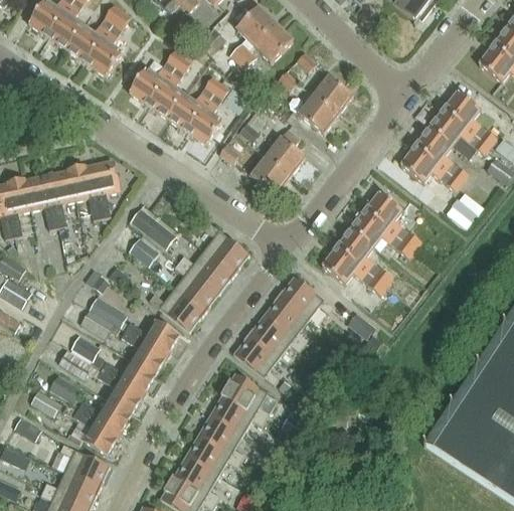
[(0,0),(0,5),(4,8),(9,0),(0,0)]
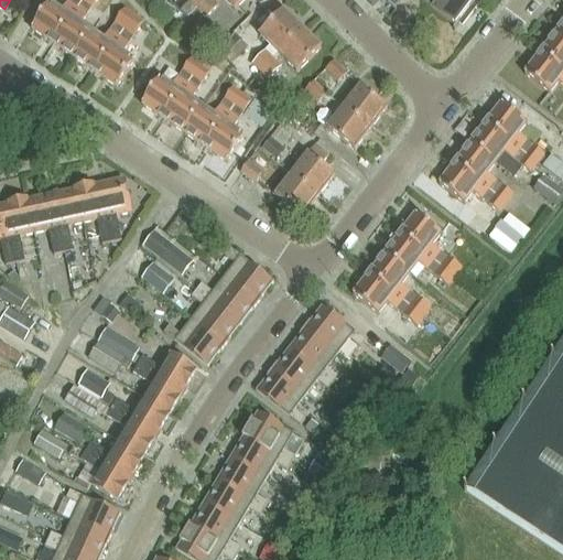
[(32,28),(53,42),(78,6),(80,2),(79,2),(76,0),(67,0),(61,10),(50,1),(32,28)]
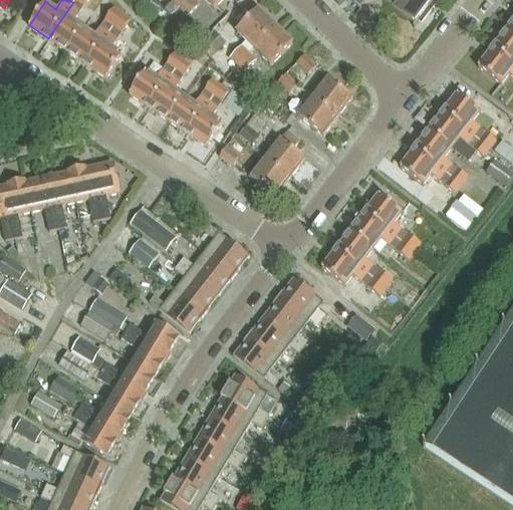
[(81,8),(86,0),(73,0),(72,2),(73,2),(81,8)]
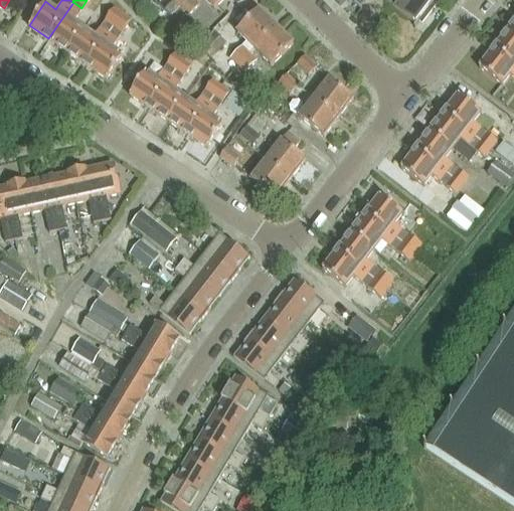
[(151,0),(147,4),(165,21),(171,15),(156,1),(154,3),(151,0)]
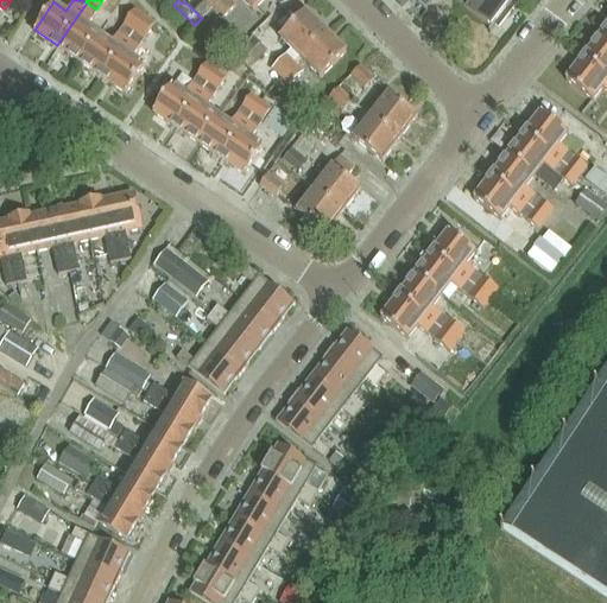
[(220,0),(213,7),(221,17),(236,2),(234,0),(220,0)]
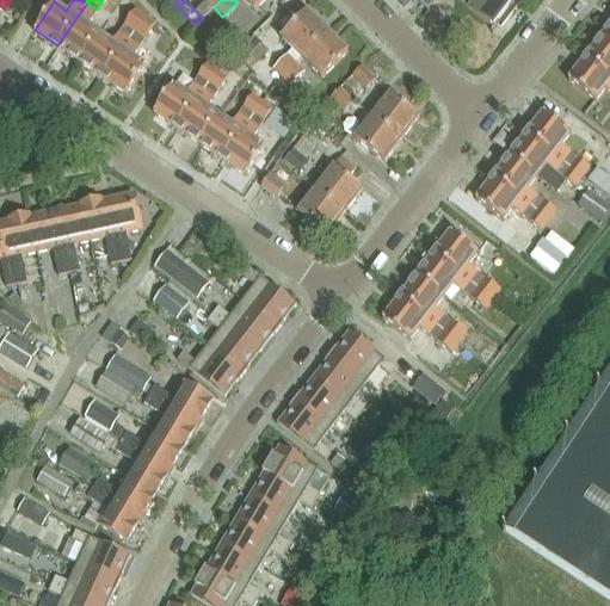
[(418,0),(427,10),(429,8),(426,6),(431,0),(418,0)]
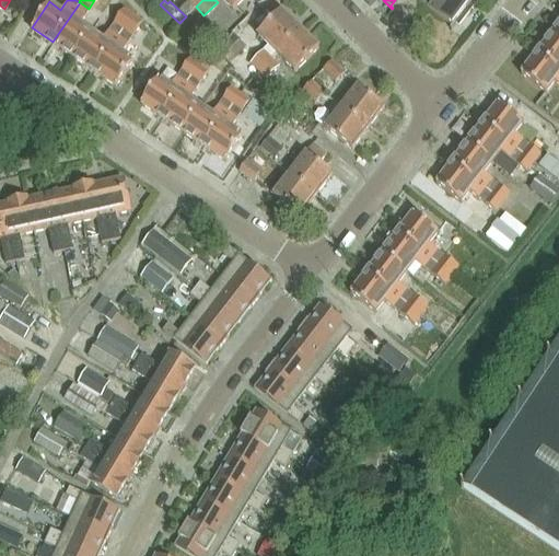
[(455,21),(457,23),(469,9),(466,7),(470,0),(420,0),(451,24),(449,26),(450,27),(455,21)]
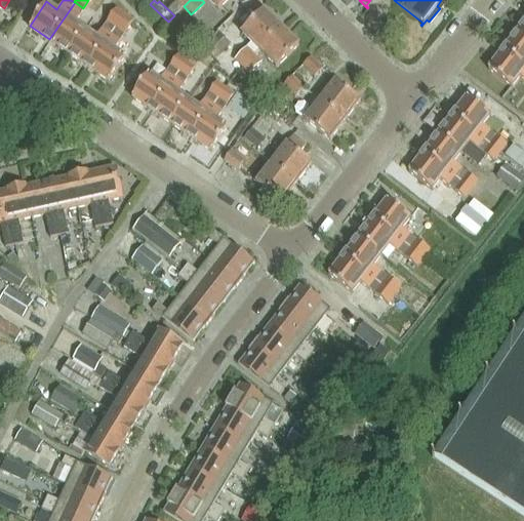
[(69,52),(85,29),(75,21),(81,11),(83,8),(75,2),(73,5),(49,39),(69,52)]
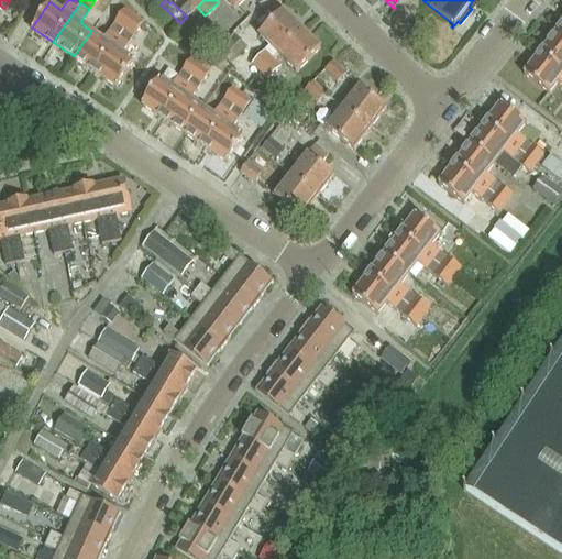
[(122,31),(133,13),(123,7),(112,23),(122,31)]
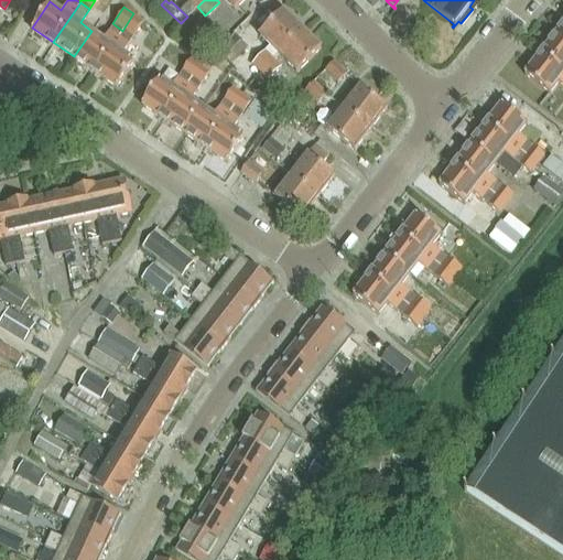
[(260,33),(271,44),(251,64),(259,72),(303,28),(284,9),(260,33)]
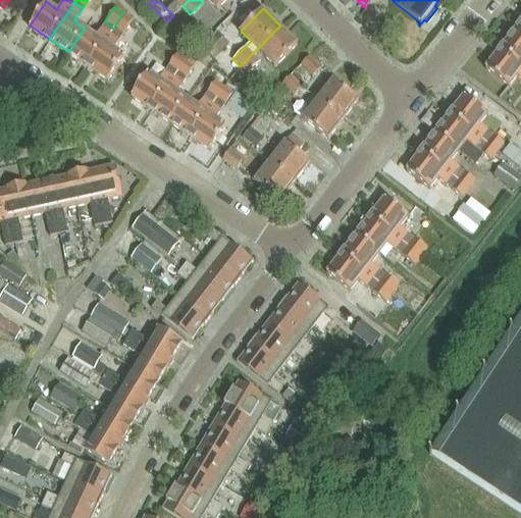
[(123,12),(113,29),(122,35),(133,18),(123,12)]
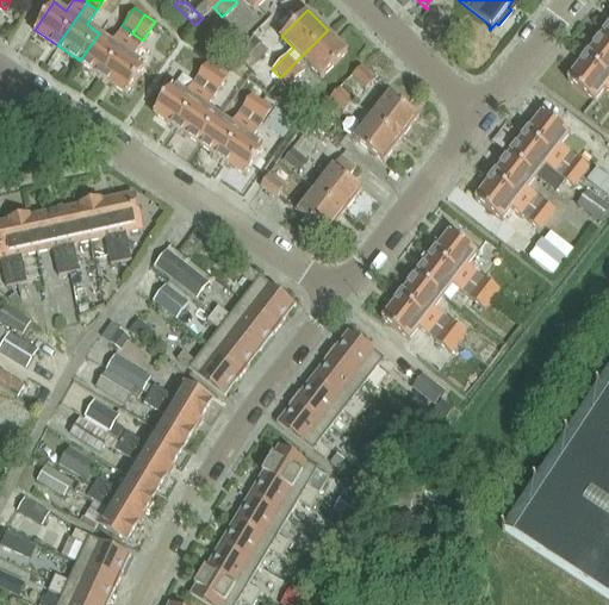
[(103,76),(130,38),(119,30),(112,42),(99,33),(80,61),(103,76)]
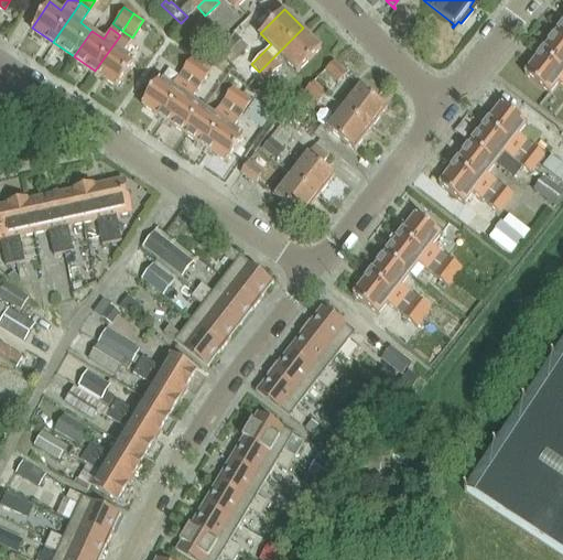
[(266,78),(285,58),(298,71),(322,46),(303,28),(259,72),(266,78)]
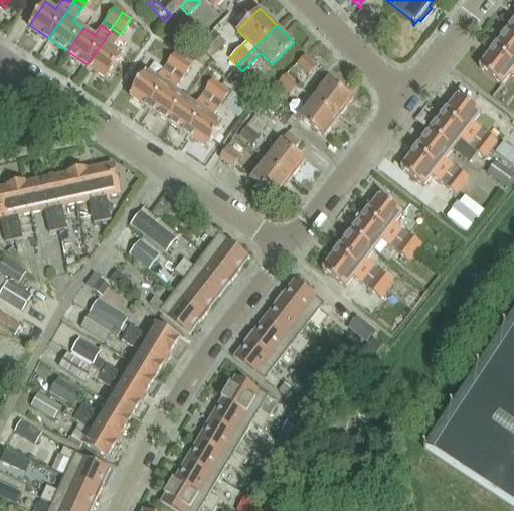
[(513,32),(507,28),(493,46),(513,62),(513,32)]
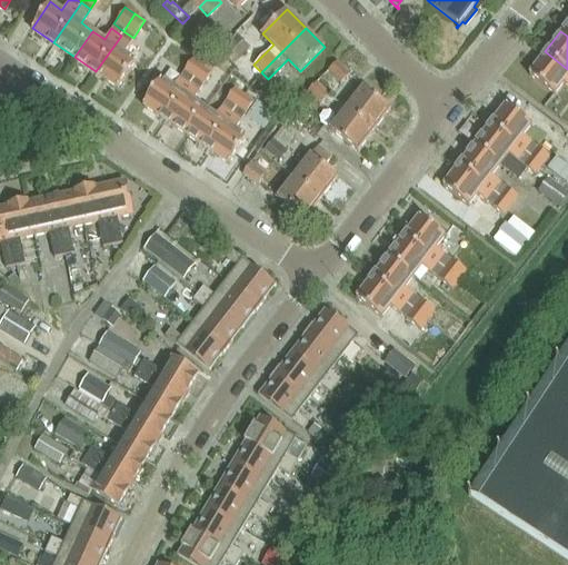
[(250,45),(238,32),(220,51),(231,63),(250,45)]
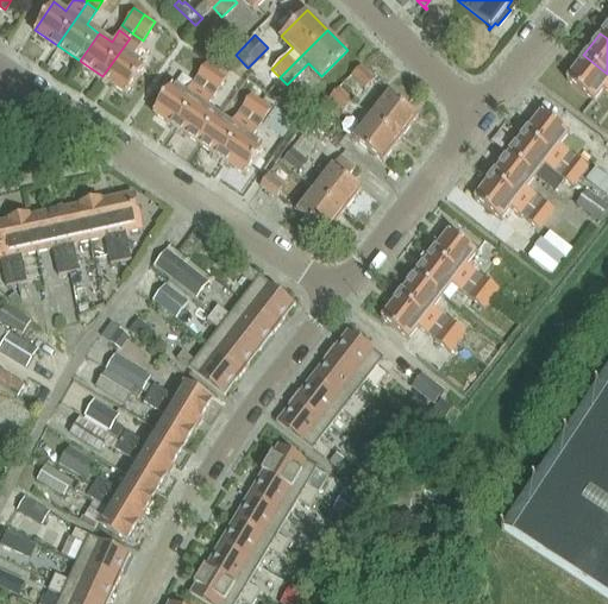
[(130,38),(102,76),(125,93),(144,64),(132,56),(139,44),(130,38)]
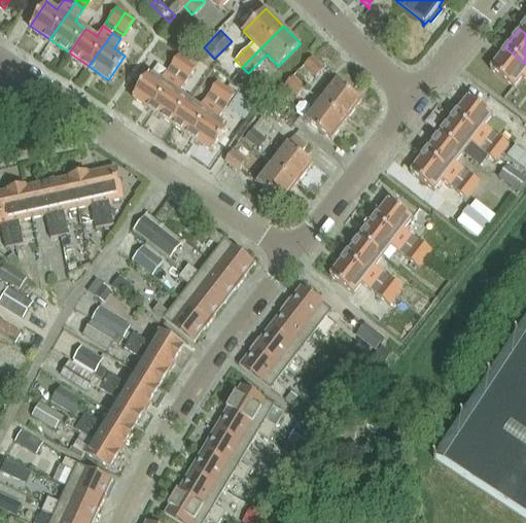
[(522,73),(525,76),(525,64),(504,47),(490,66),(514,84),(522,73)]
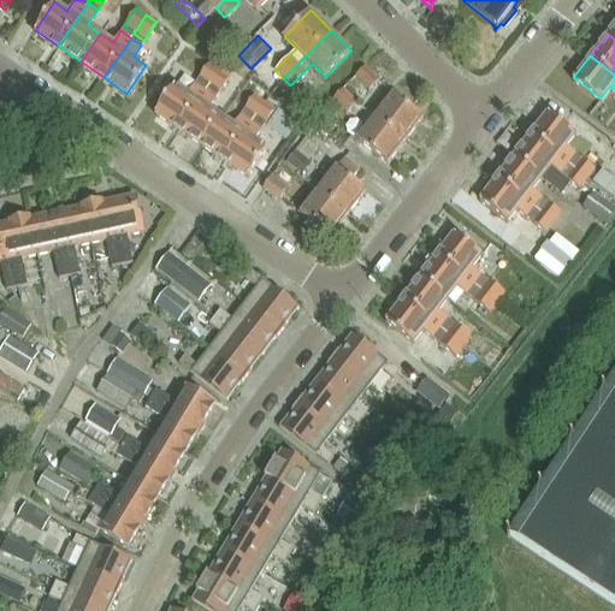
[(154,112),(178,129),(205,89),(219,69),(210,61),(200,76),(188,94),(173,84),(154,112)]
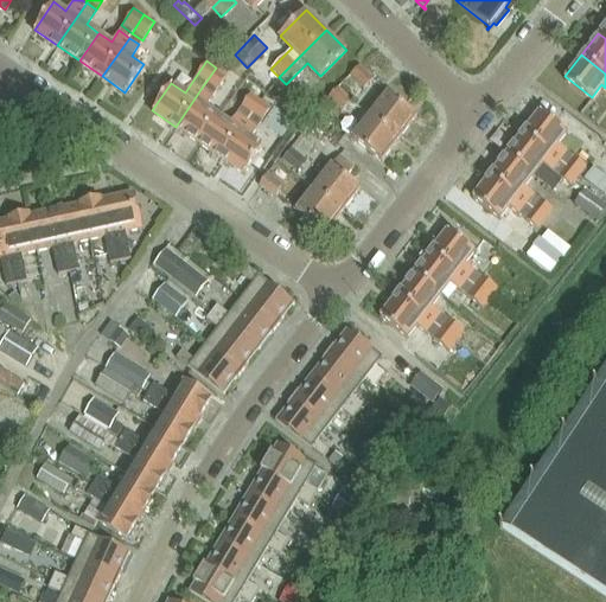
[(362,89),(372,78),(359,65),(349,76),(362,89)]
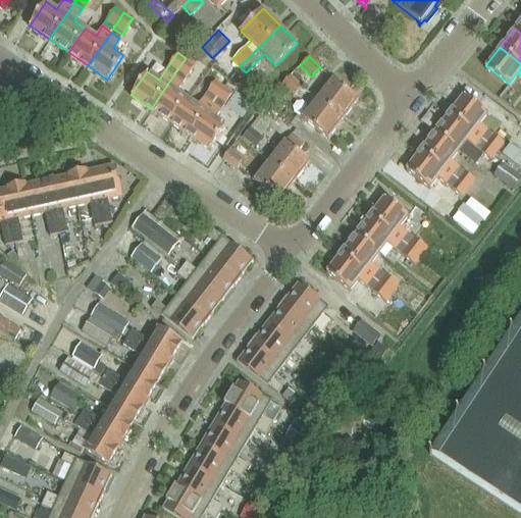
[(170,122),(187,99),(176,91),(195,64),(186,58),(173,75),(151,109),(170,122)]
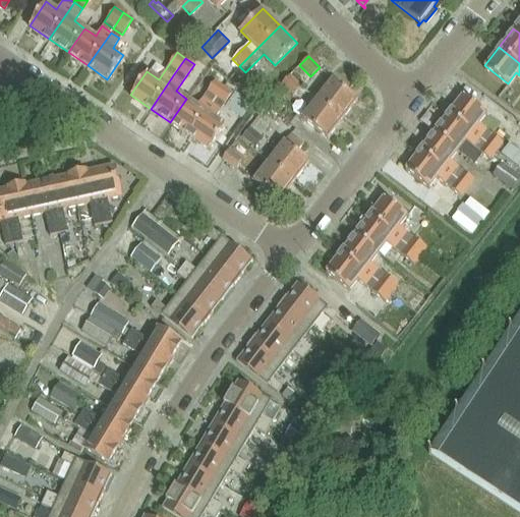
[(358,99),(334,79),(328,74),(318,87),(324,92),(318,99),(343,118),(358,99)]
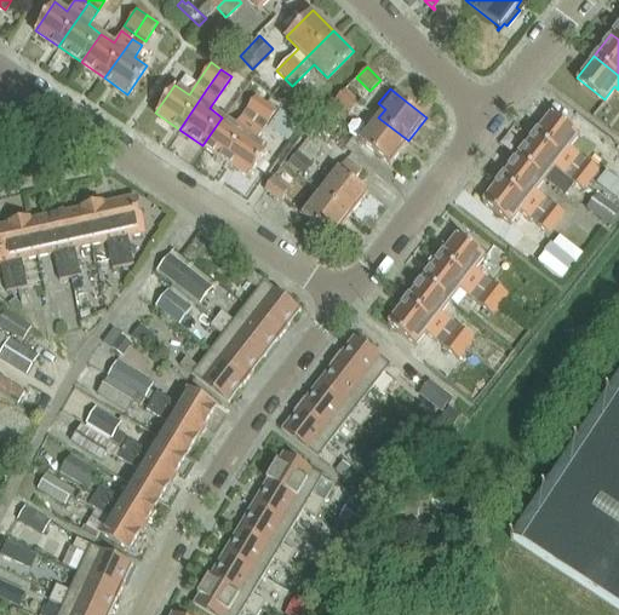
[(349,113),(359,103),(344,90),(334,99),(349,113)]
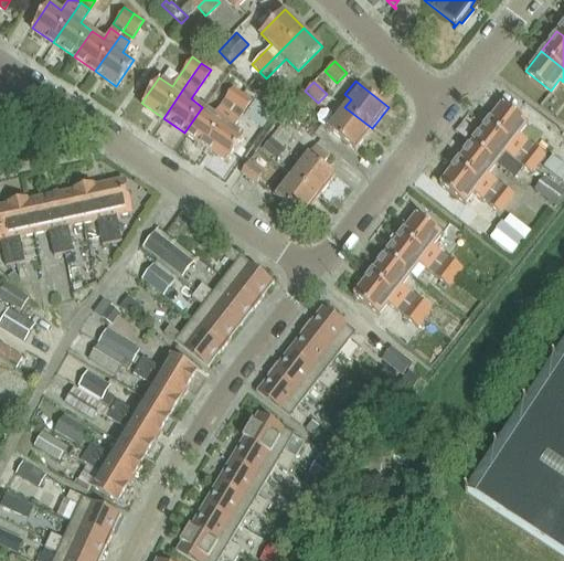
[(202,107),(184,133),(205,147),(243,93),(233,86),(213,115),(202,107)]
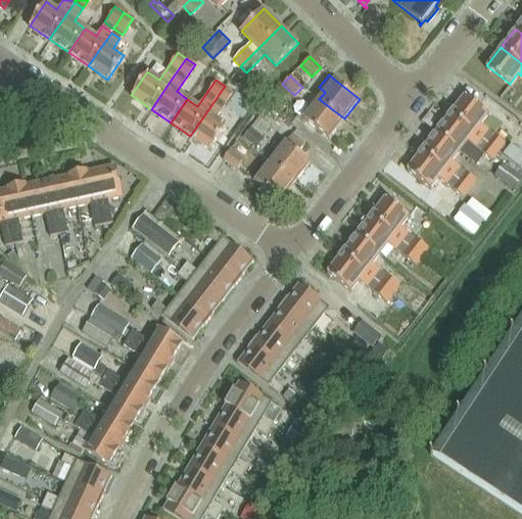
[(227,126),(216,119),(234,92),(225,86),(190,136),(210,150),(227,126)]
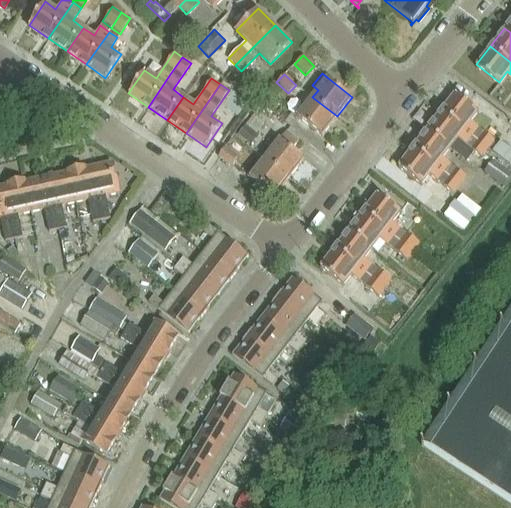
[(321,135),(337,116),(312,97),(311,98),(304,92),(299,99),(306,105),(297,116),(321,135)]
